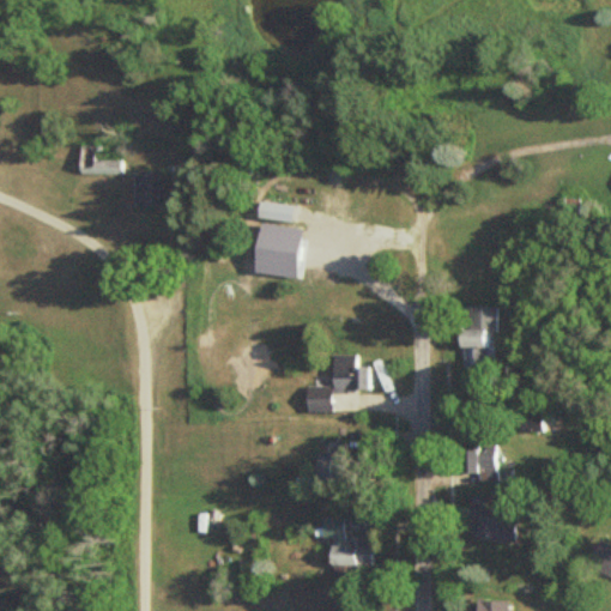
[(78,176),(125,176),(125,162),(98,162),(98,147),(78,147),(78,176)]
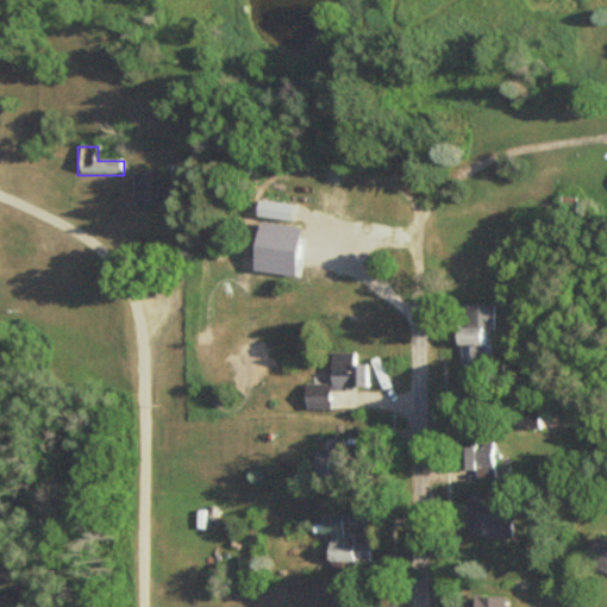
[(163,207),(163,173),(132,173),(132,207),(163,207)]
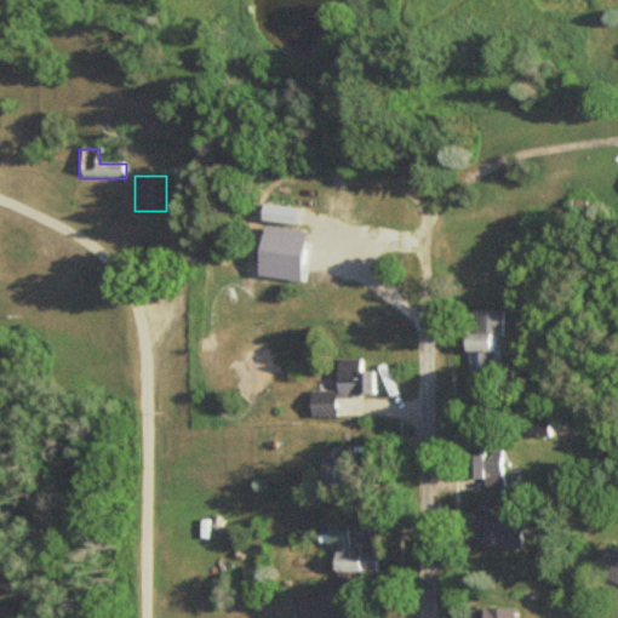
[(504,312),(474,310),(474,333),(462,333),(462,353),(469,353),(469,364),(504,365),(504,312)]
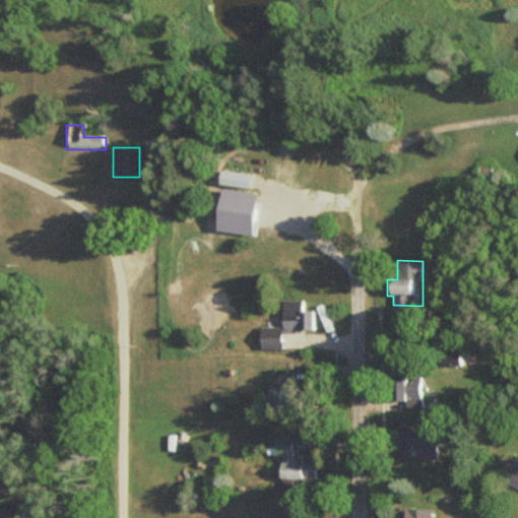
[(306,310),(306,301),(283,301),(283,331),(312,331),(312,310),(306,310)]
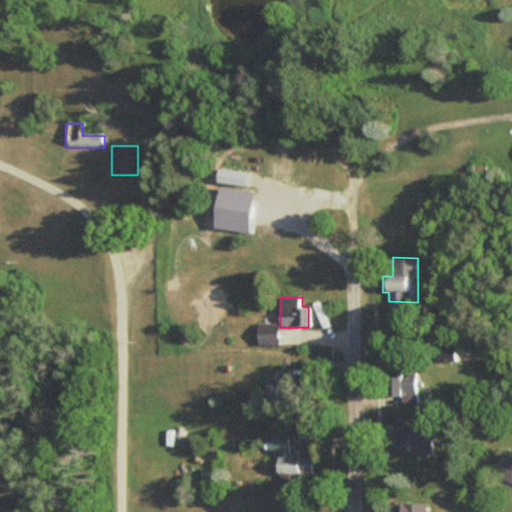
[(385,397),(400,397),(401,404),(419,403),(418,372),(384,373),(385,397)]
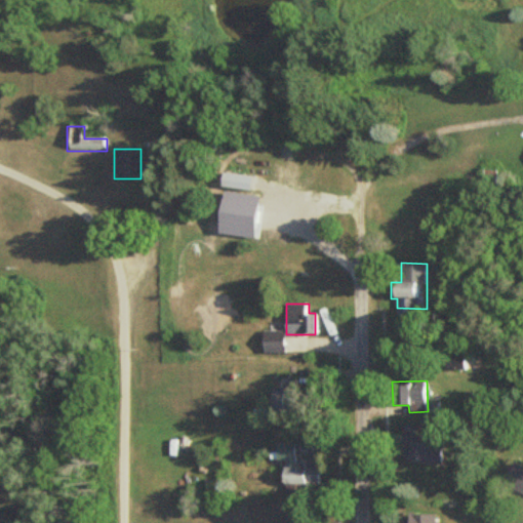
[(403,464),(441,464),(441,436),(403,436),(403,464)]
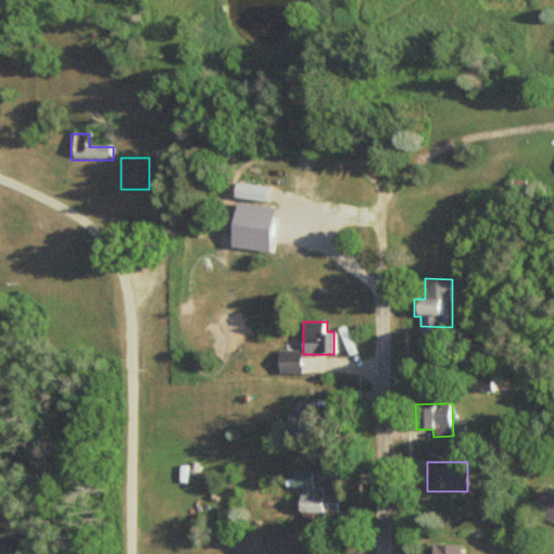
[(297,513),(340,514),(340,495),(315,494),(315,469),(292,468),(292,490),(297,490),(297,513)]
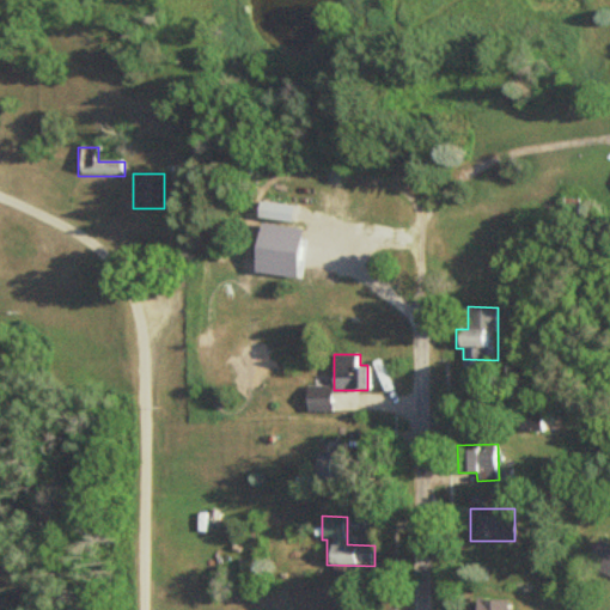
[(587,566),(609,574),(609,542),(599,538),(587,566)]
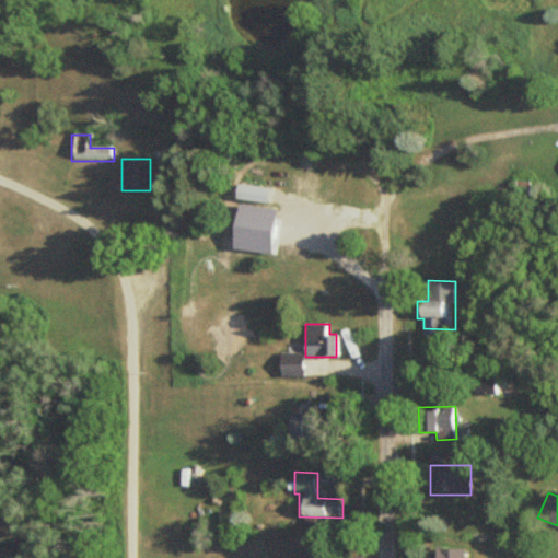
[(465,557),(465,548),(437,549),(436,557),(465,557)]
